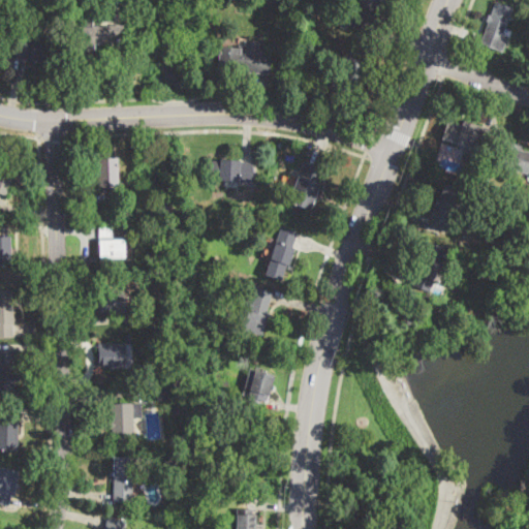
[(382,0),(380,6),(369,34),(347,25),(356,0),(382,0)]
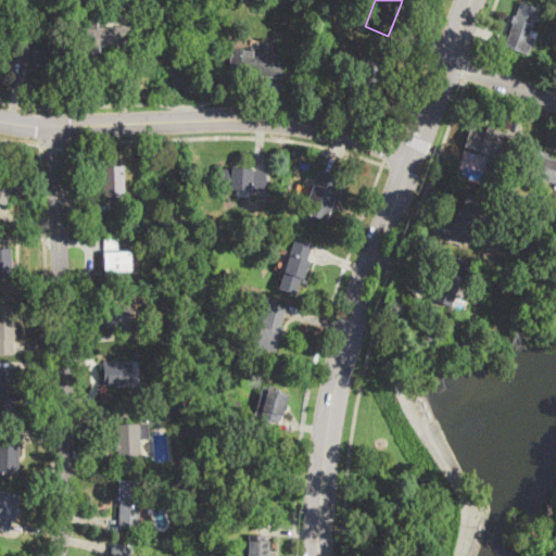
[(529,50),(528,54),(506,46),(521,2),(539,8),(528,38),(532,40),(529,50)]
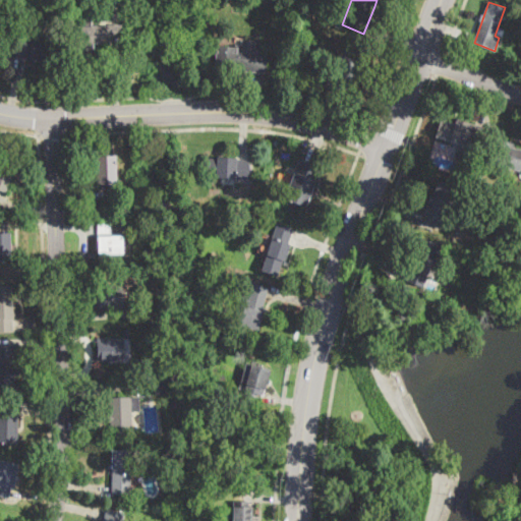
[(92,18),(92,25),(121,25),(122,35),(108,35),(108,43),(94,43),(94,48),(75,49),(74,18),(92,18)]
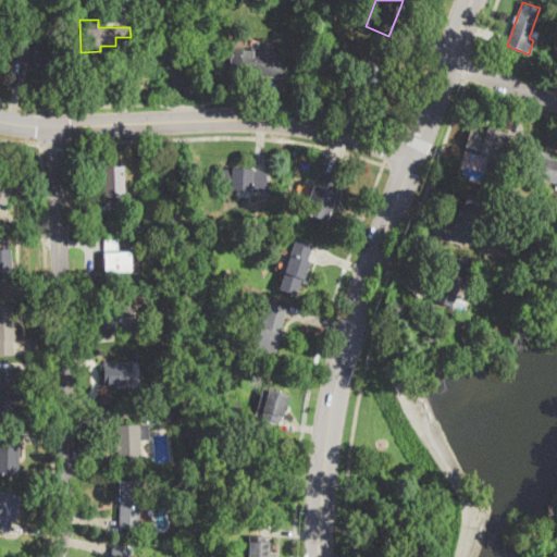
[(63,46),(61,66),(14,61),(16,37),(39,39),(38,44),(63,46)]
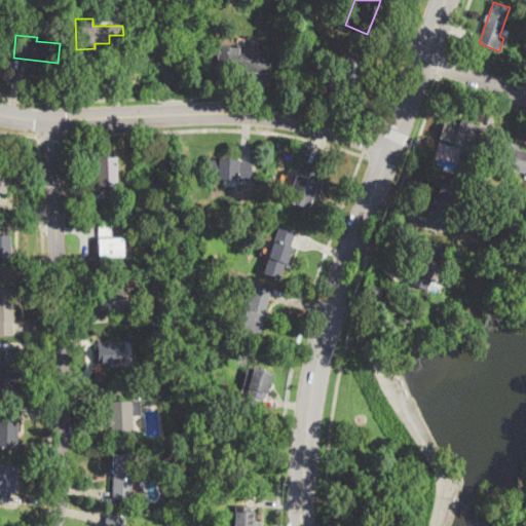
[(258,41),(257,51),(270,52),(268,73),(238,71),(238,69),(217,67),(219,45),(238,47),(238,45),(243,45),(243,40),(258,41)]
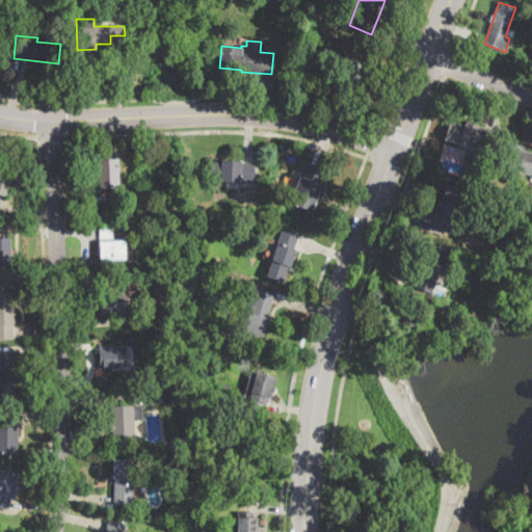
[(467,123),(484,129),(494,132),(488,150),(480,148),(474,165),(462,162),(468,147),(445,139),(451,123),(464,128),(467,123)]
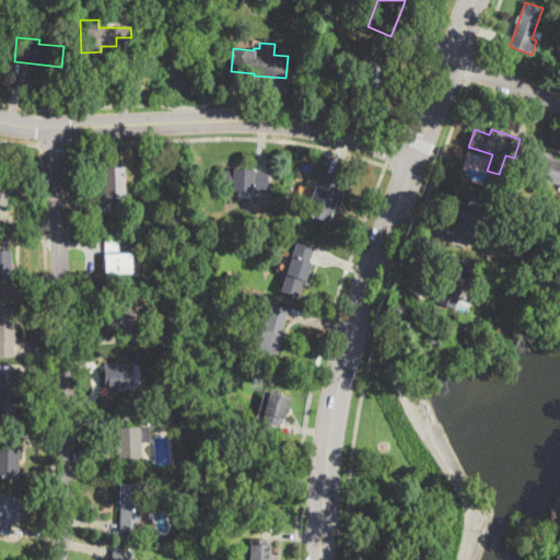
[(559,184),(528,177),(534,151),(552,155),(551,161),(559,162),(559,184)]
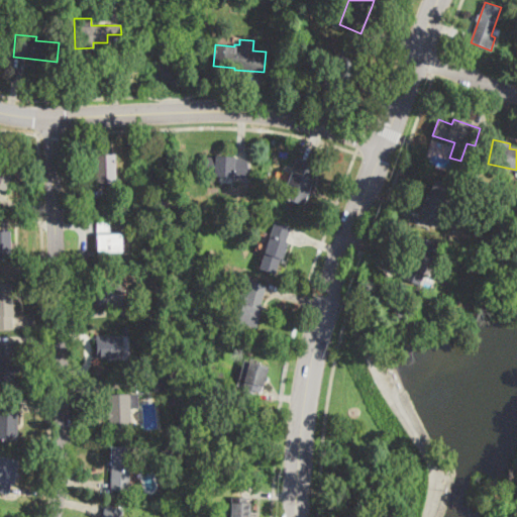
[(115,153),(115,188),(104,188),(104,184),(96,184),(96,172),(96,153),(115,153)]
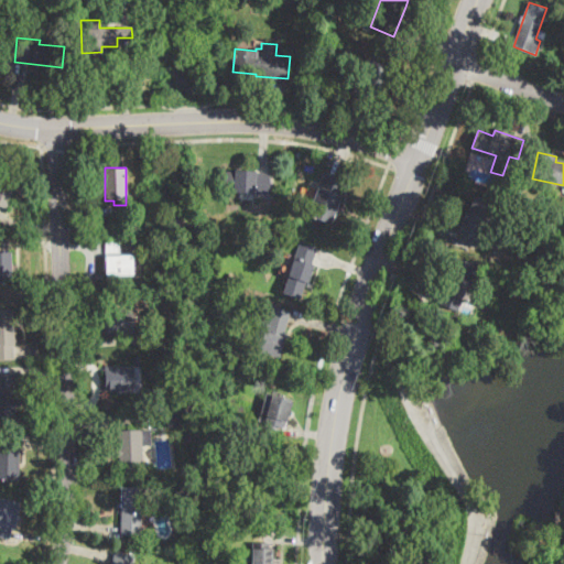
[(271,173),(270,194),(220,191),(221,171),(271,173)]
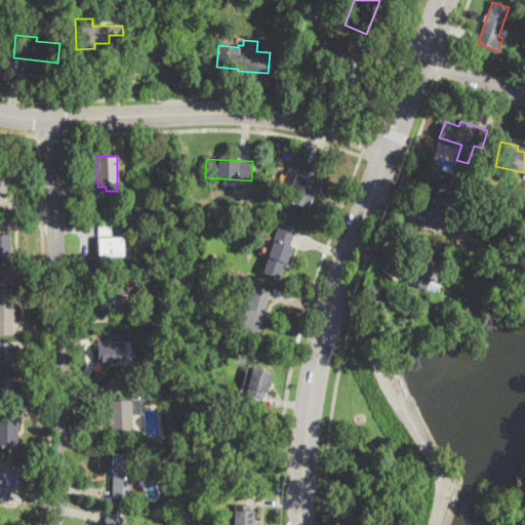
[(314,196),(309,209),(286,201),(287,198),(300,161),(319,167),(314,180),(319,183),(314,196)]
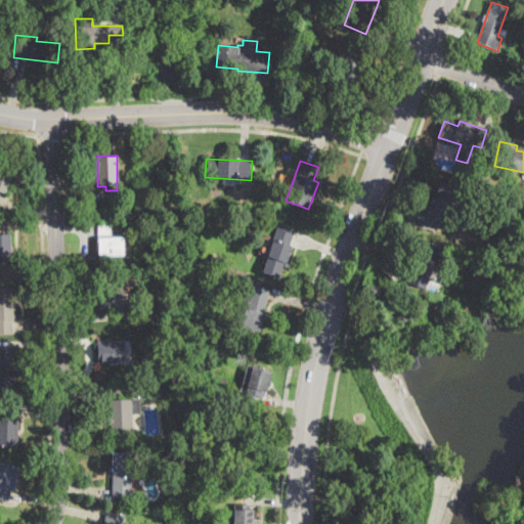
[(478,172),(475,181),(468,179),(471,169),(478,172)]
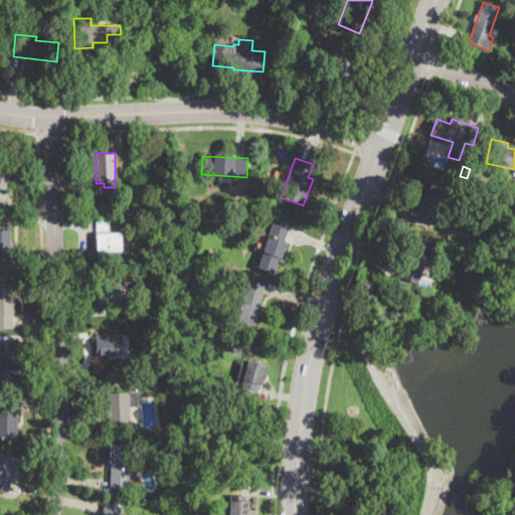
[(0,168),(12,173),(6,189),(0,187),(0,168)]
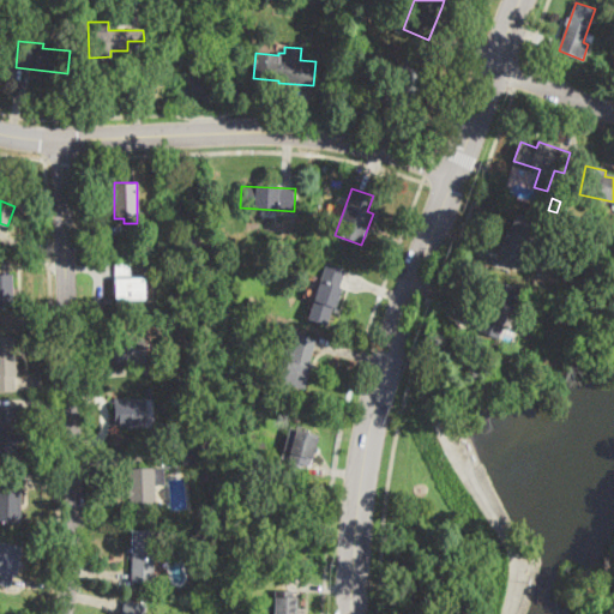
[(547,235),(542,250),(534,247),(533,251),(527,250),(519,269),(500,262),(518,214),(537,221),(534,230),(547,235)]
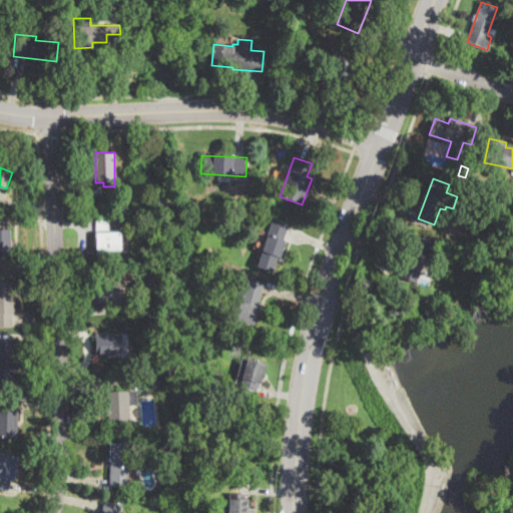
[(108,217),(108,233),(122,232),(122,229),(127,229),(128,251),(94,252),(93,230),(95,230),(95,217),(108,217)]
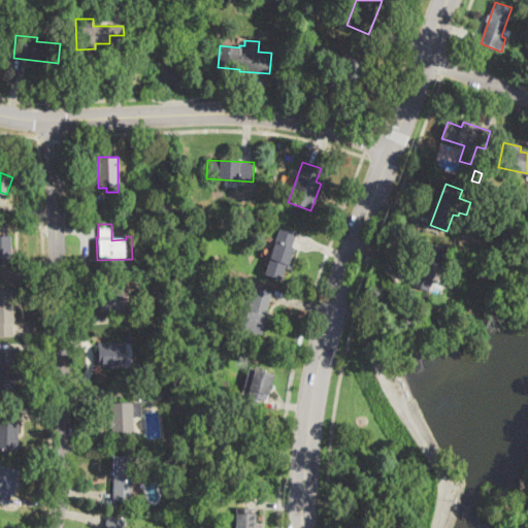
[(295,249),(289,265),(287,264),(282,281),(265,274),(282,227),(297,232),(293,246),(295,249)]
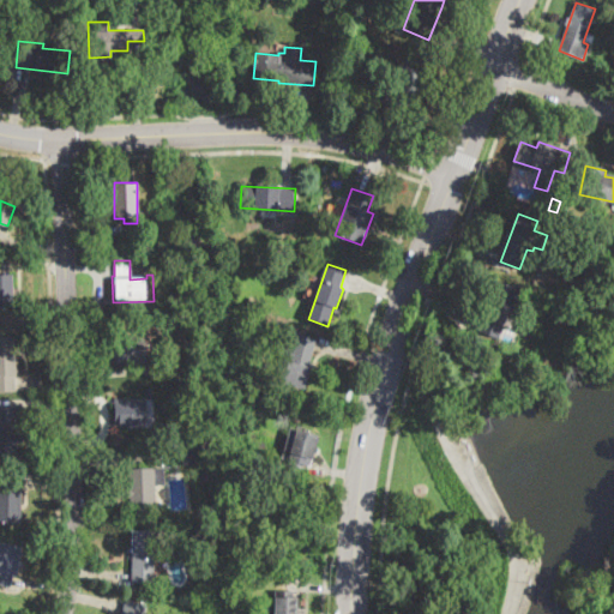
[(12,298),(12,301),(12,305),(0,305),(0,275),(13,275),(12,298)]
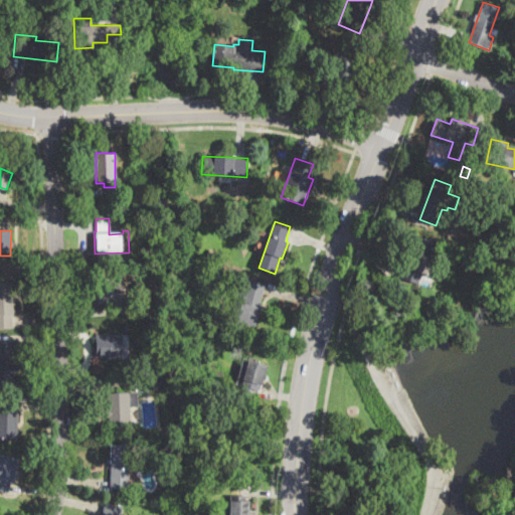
[(435,261),(433,267),(426,265),(420,283),(400,277),(405,264),(404,264),(414,234),(441,243),(435,261)]
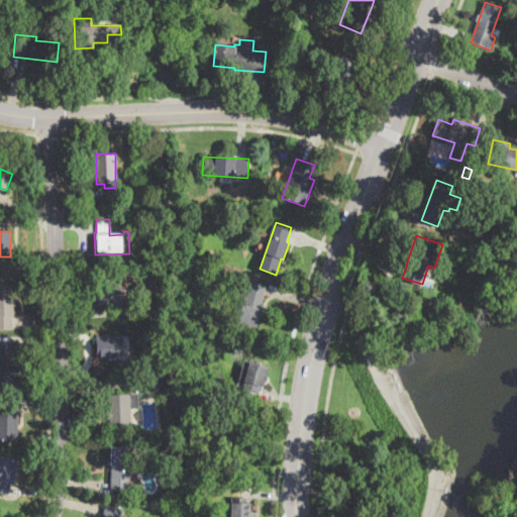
[(262,306),(256,327),(238,322),(245,295),(248,281),(267,286),(262,306)]
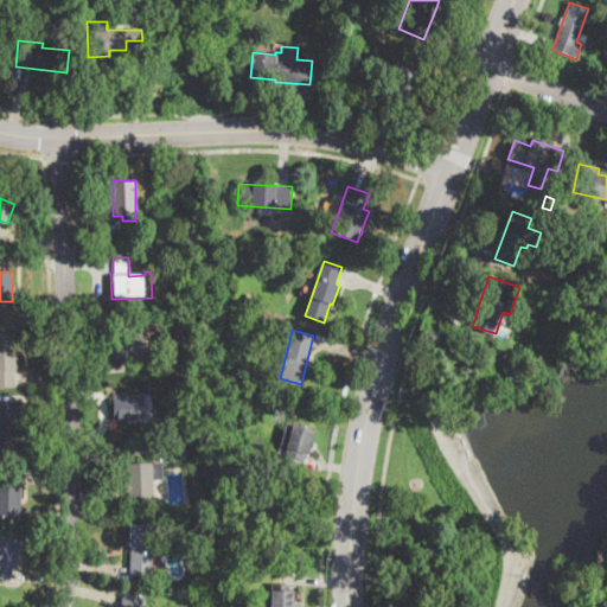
[(14,346),(16,353),(17,387),(0,387),(0,332),(14,332),(14,346)]
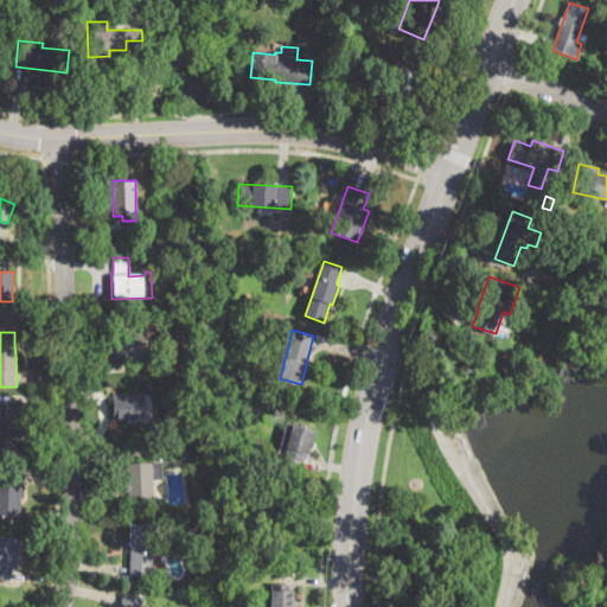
[(122,359),(115,359),(115,334),(151,333),(149,358),(122,359)]
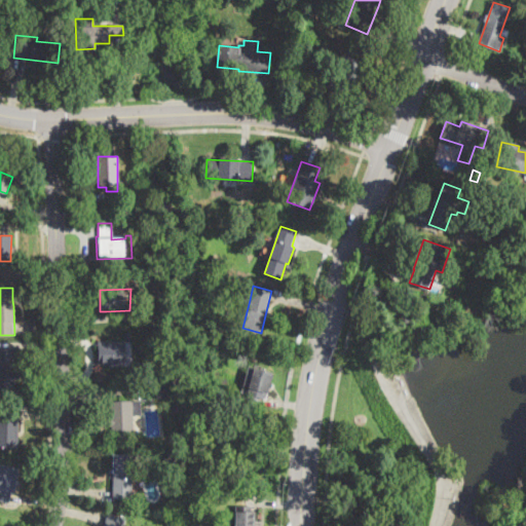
[(464,305),(456,309),(454,303),(462,300),(464,305)]
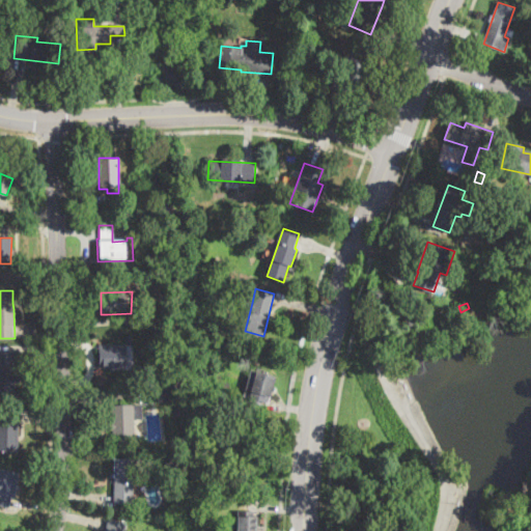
[(101,368),(99,368),(99,346),(133,345),(133,368),(101,368)]
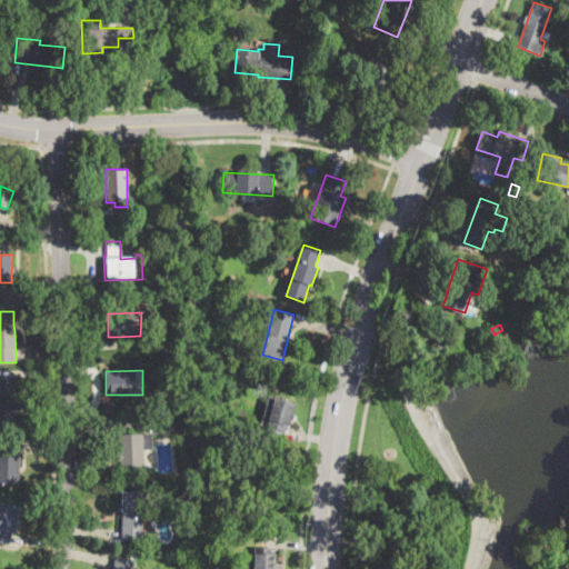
[(16,379),(16,389),(19,389),(20,409),(17,409),(17,425),(0,425),(0,378),(16,378),(16,379)]
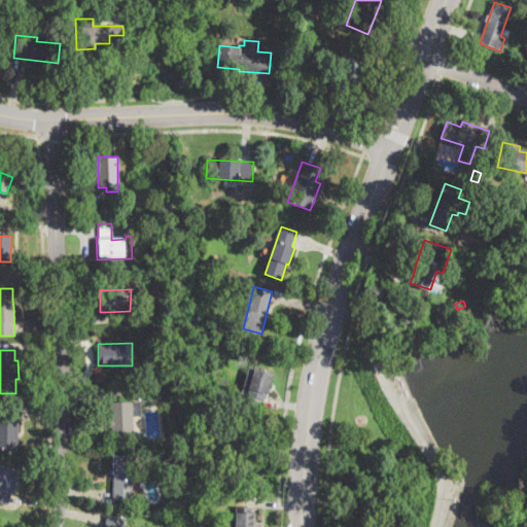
[(273,373),(270,382),(265,400),(257,398),(256,400),(251,399),(252,396),(247,395),(250,385),(245,383),(247,375),(253,376),(254,369),(273,373)]
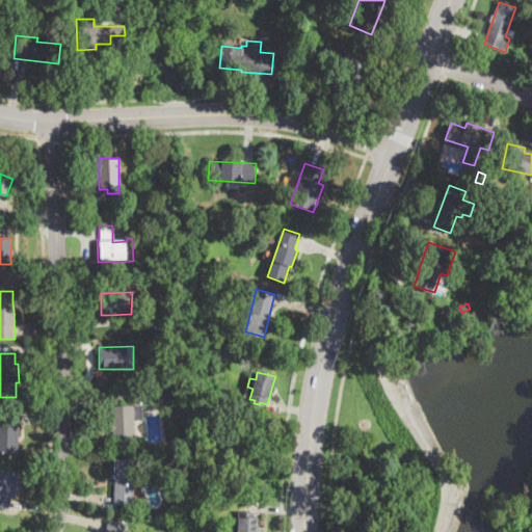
[(169,397),(160,398),(159,391),(168,390),(169,397)]
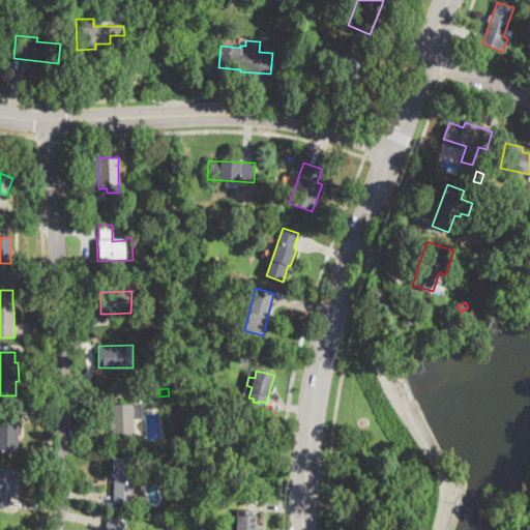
[(135,418),(135,437),(135,441),(113,442),(113,429),(111,429),(111,423),(113,423),(113,405),(142,404),(142,418),(135,418)]
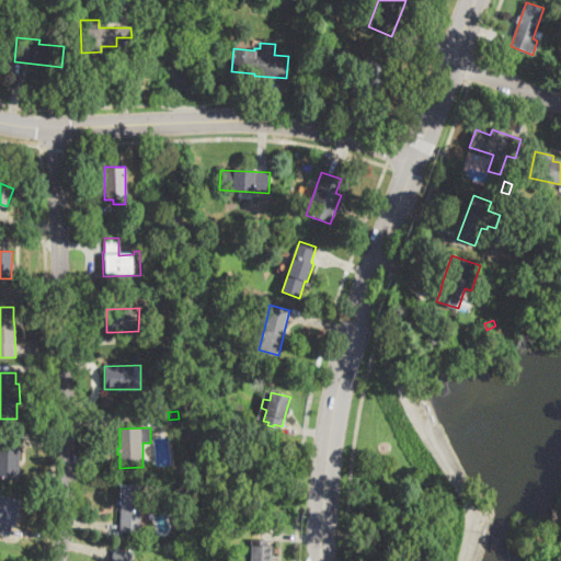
[(16,447),(16,449),(20,449),(19,478),(0,478),(0,434),(16,434),(16,447)]
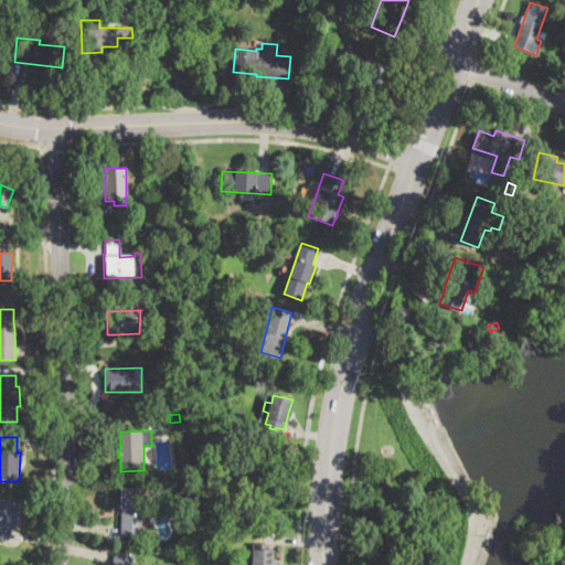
[(144,489),(142,536),(121,535),(123,487),(144,488),(144,489)]
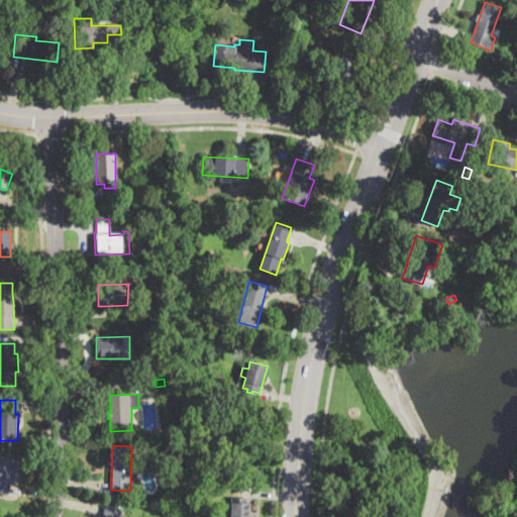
[(12,487),(10,495),(0,492),(0,456),(18,460),(12,487)]
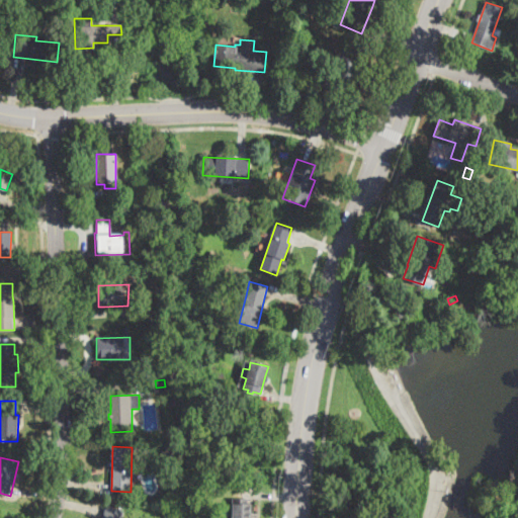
[(247,504),(251,504),(249,517),(232,517),(233,504),(235,504),(235,499),(247,500),(247,504)]
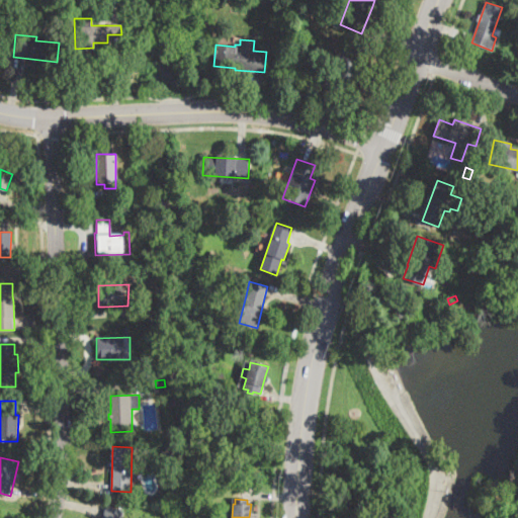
[(102,517),(105,506),(124,510),(122,517),(102,517)]
